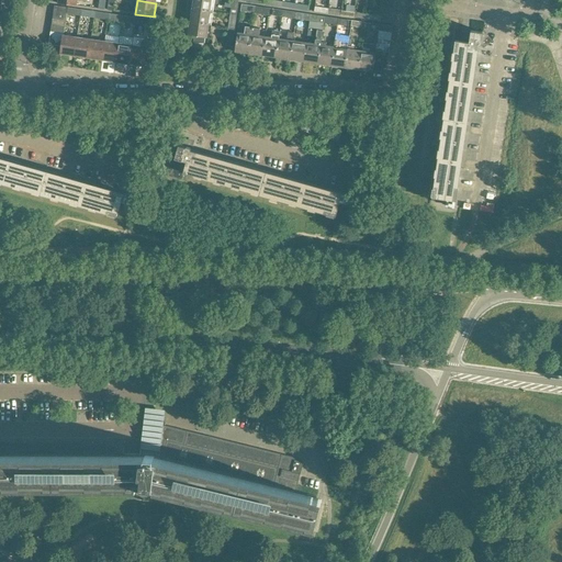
[(192,0),(191,8),(213,11),(214,0),(192,0)]
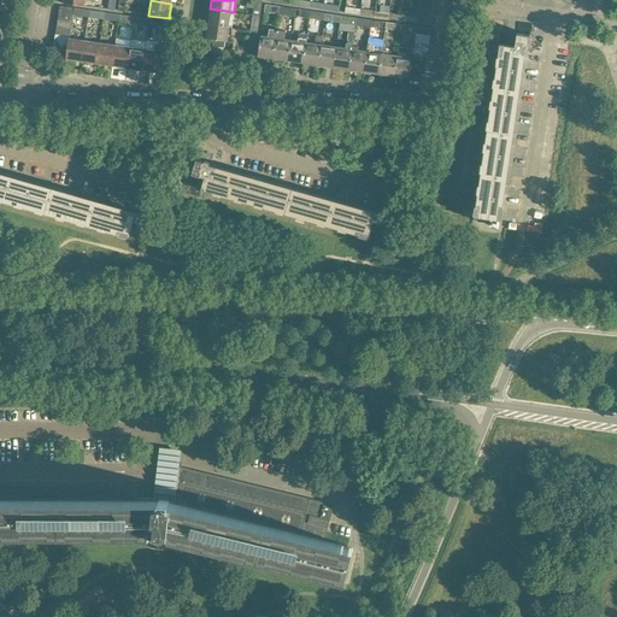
[(262,3),(257,1),(254,1),(252,15),(260,16),(262,3)]
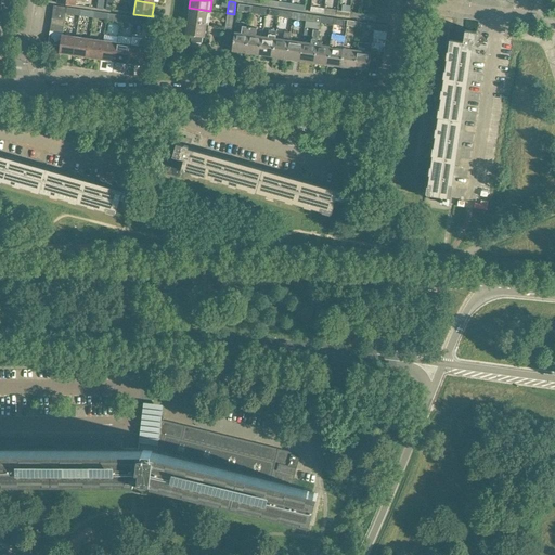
[(208,24),(210,11),(189,8),(188,22),(208,24)]
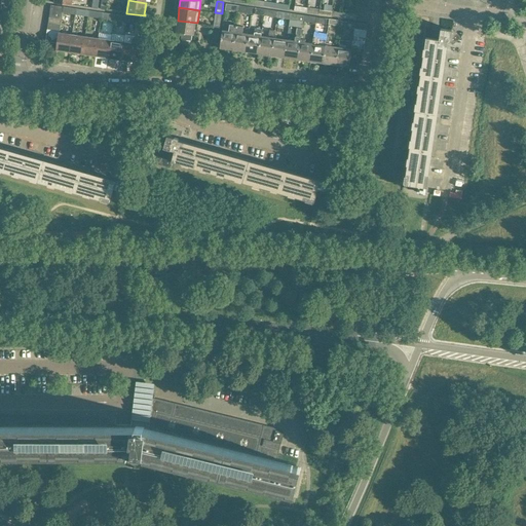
[(348,13),(344,13),(343,17),(355,20),(357,13),(357,12),(348,11),(348,13)]
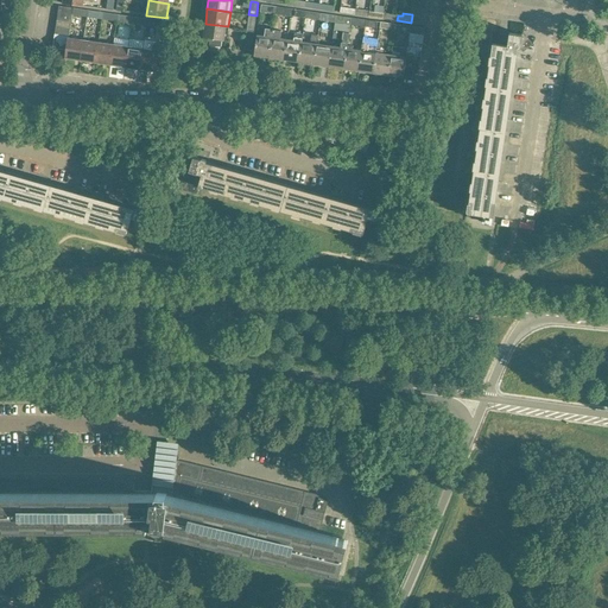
[(254,31),(257,16),(248,14),(246,30),(254,31)]
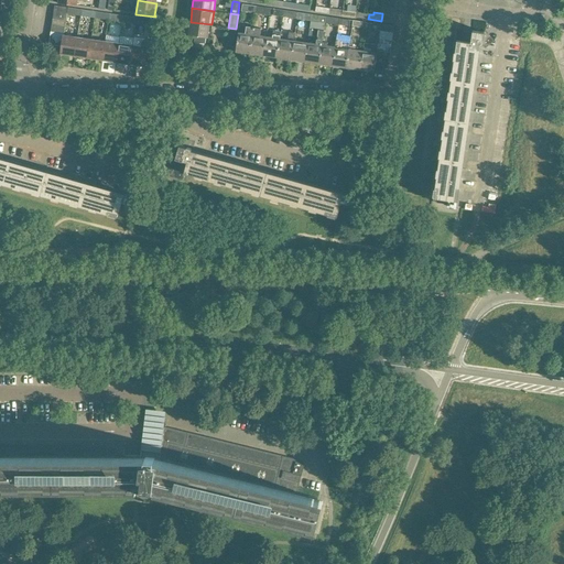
[(394,23),(396,15),(382,14),(381,21),(394,23)]
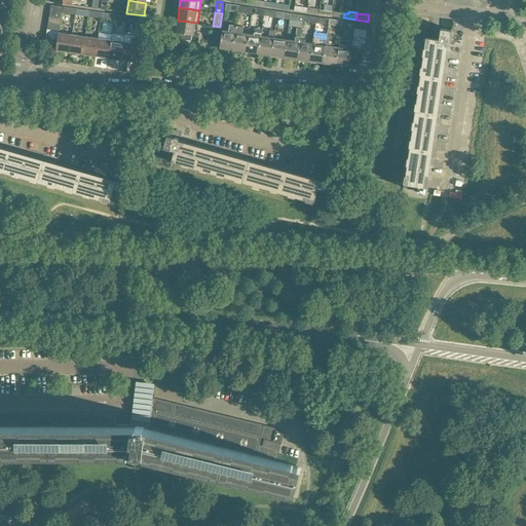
[(192,35),(196,35),(197,23),(178,21),(176,33),(182,33),(181,39),(191,41),(192,35)]
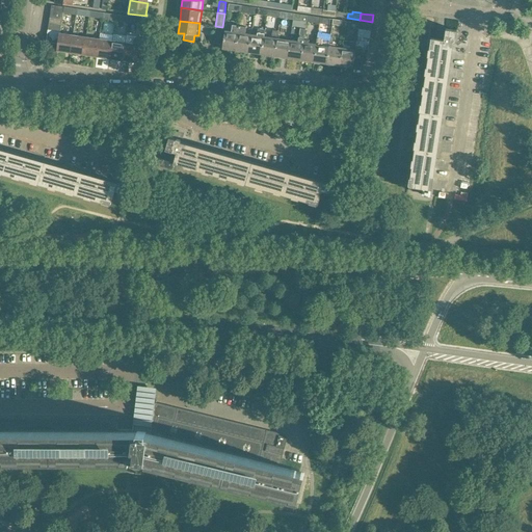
[(355,29),(358,29),(371,31),(372,25),(356,23),(355,29)]
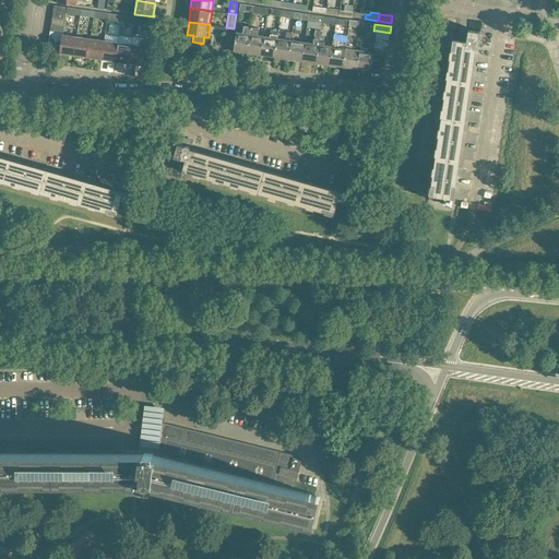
[(234,51),(247,54),(251,26),(244,25),(242,34),(236,33),(234,51)]
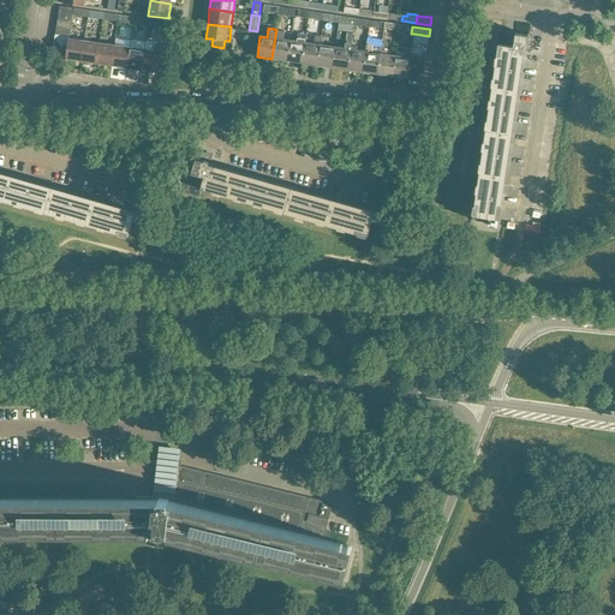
[(272,59),(287,60),(290,40),(284,39),(285,30),(276,29),(272,59)]
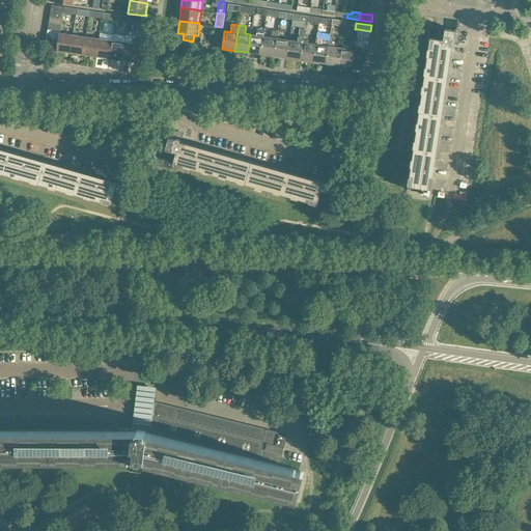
[(220,39),(222,27),(215,26),(214,38),(220,39)]
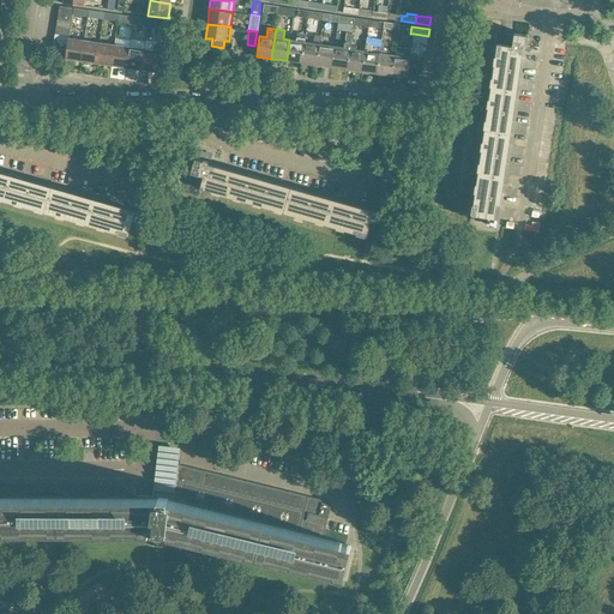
[(295,41),(289,40),(287,60),(302,62),(305,42),(306,34),(296,32),(295,41)]
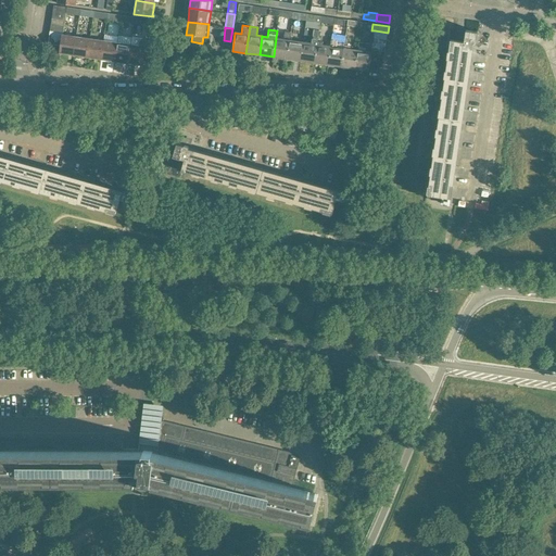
[(451,40),(427,194),(439,196),(439,199),(444,200),(443,204),(450,205),(474,43),(476,45),(476,43),(482,45),(481,34),(477,33),(478,32),(466,29),(465,33),(456,30),(455,40),(451,40)]
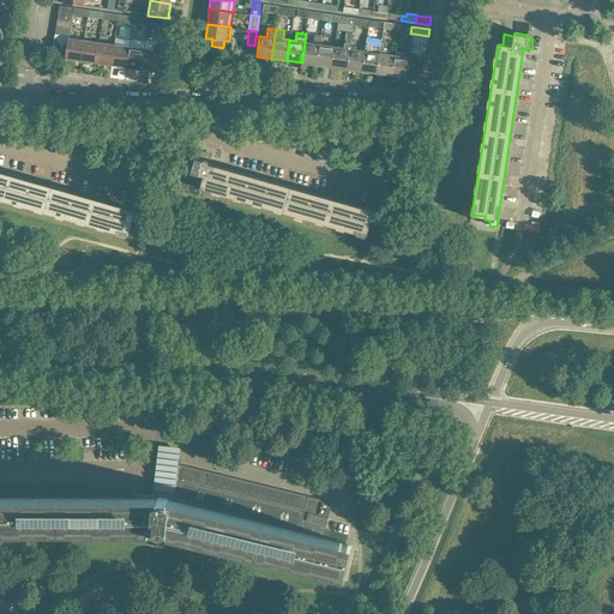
[(335,47),(331,67),(347,70),(350,44),(351,35),(345,34),(343,48),(335,47)]
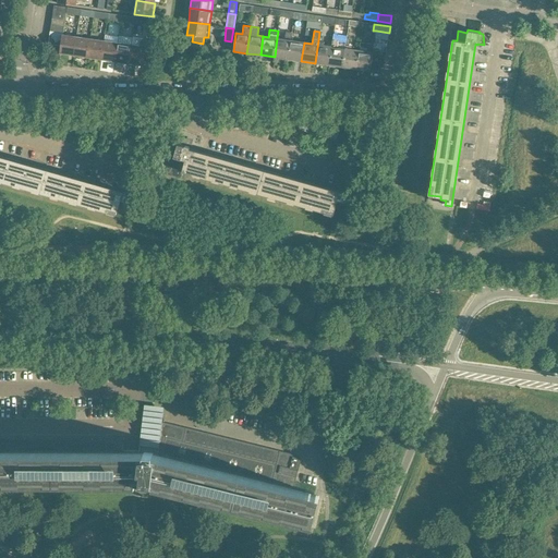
[(275,57),(288,59),(291,40),(292,33),(286,32),(284,39),(277,38),(275,57)]
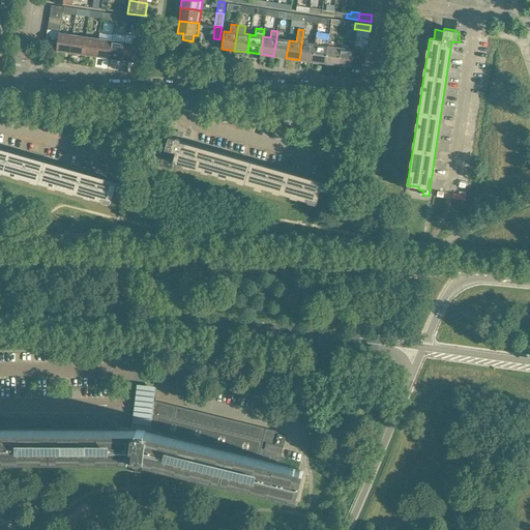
[(59,34),(59,37),(58,43),(57,52),(58,52),(58,51),(69,53),(72,36),(59,34)]
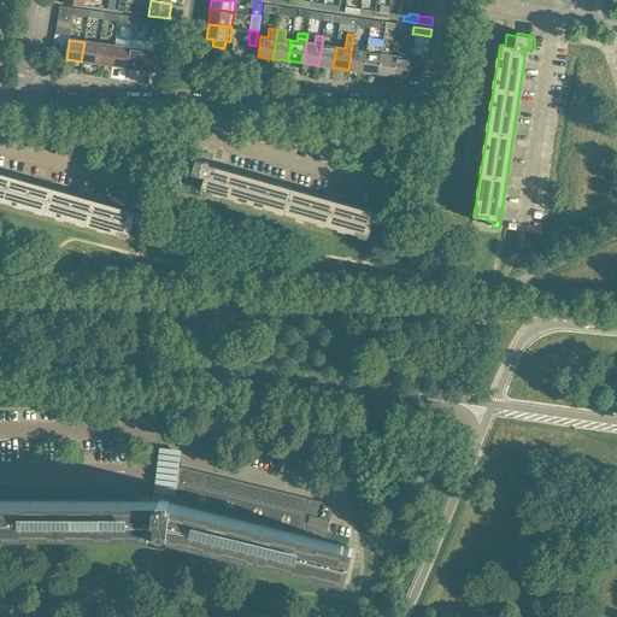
[(81,62),(97,63),(99,43),(84,42),(81,62)]
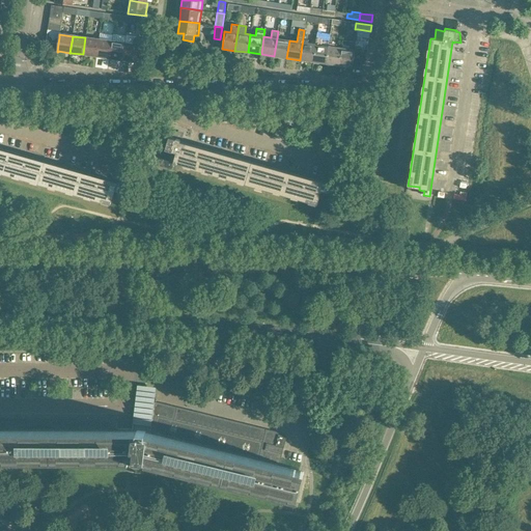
[(83,54),(96,56),(99,39),(85,37),(83,54)]
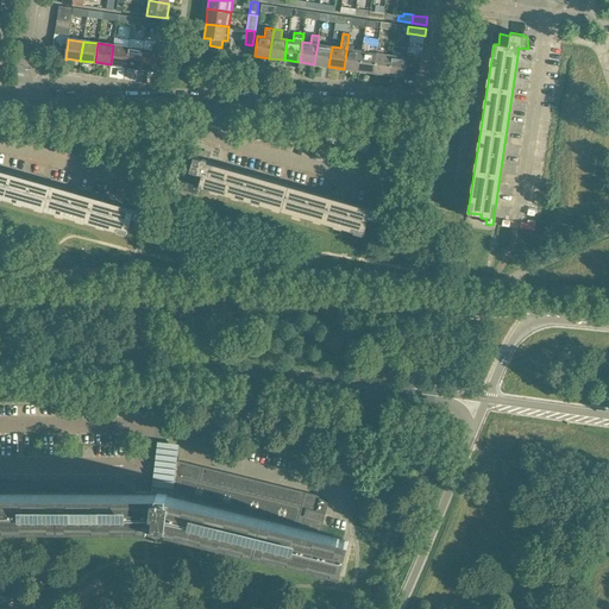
[(362,50),(358,71),(374,73),(377,49),(377,46),(369,45),(370,44),(363,43),(362,50)]
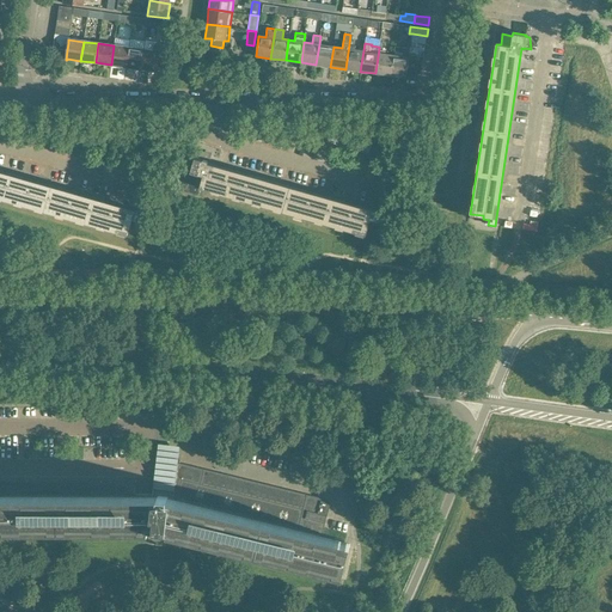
[(334,47),(319,44),(316,65),(330,67),(334,47)]
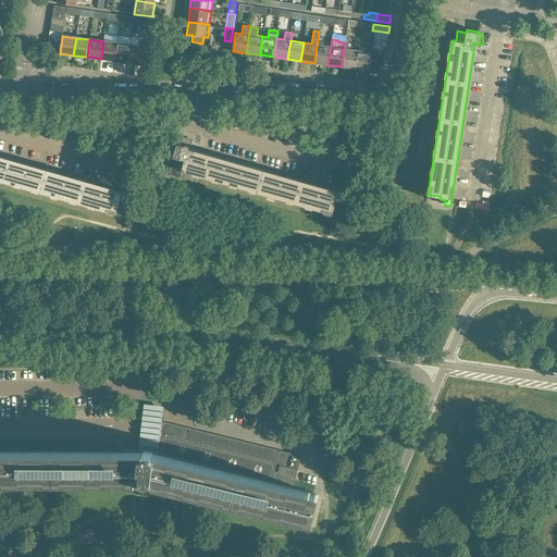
[(314,63),(327,65),(331,46),(323,45),(324,41),(318,40),(314,63)]
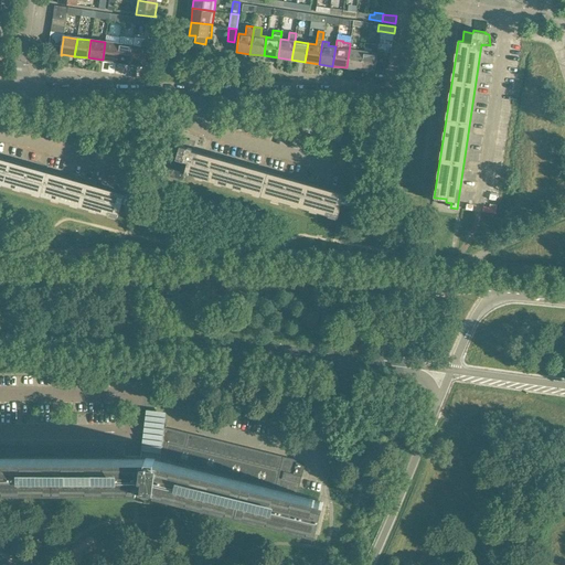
[(103,60),(117,62),(119,44),(105,42),(103,60)]
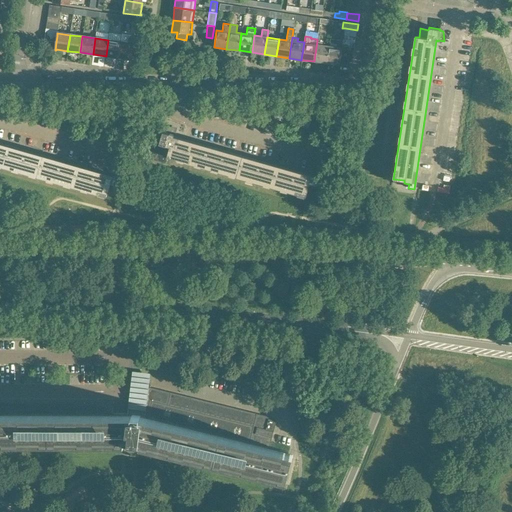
[(329,46),(327,63),(339,65),(340,59),(342,46),(343,41),(330,39),(329,46)]
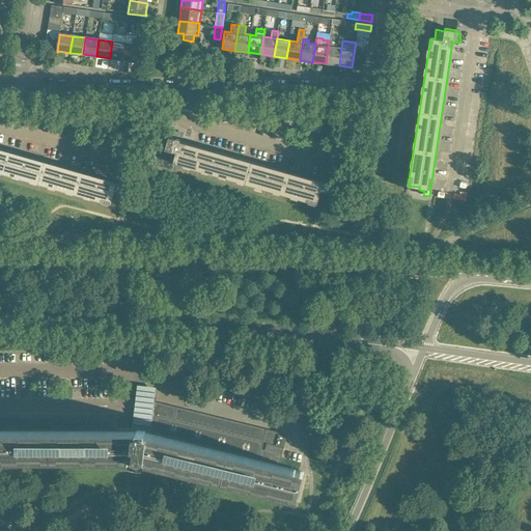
[(110,58),(123,60),(126,44),(112,42),(110,58)]
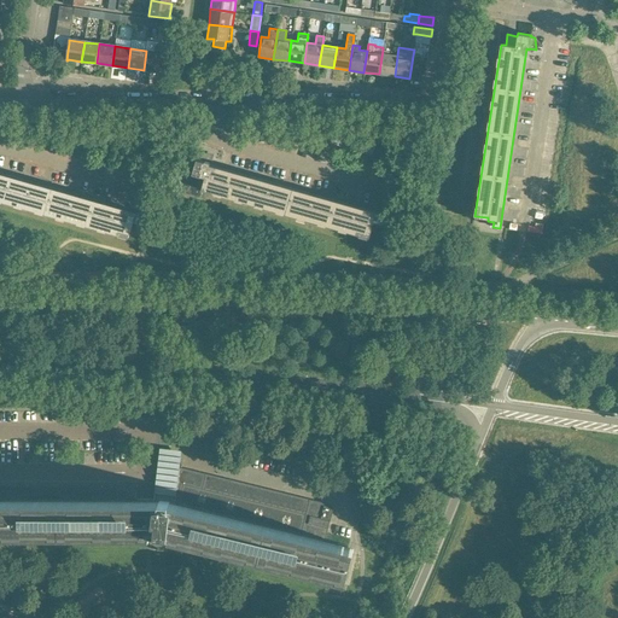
[(390,51),(383,50),(379,74),(395,76),(397,56),(390,54),(390,51)]
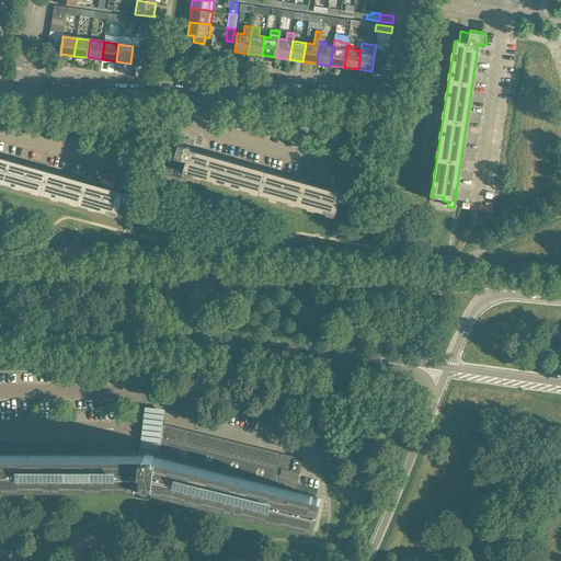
[(145,48),(133,46),(130,64),(142,66),(142,67),(144,67),(146,47),(146,46),(145,46),(145,48)]
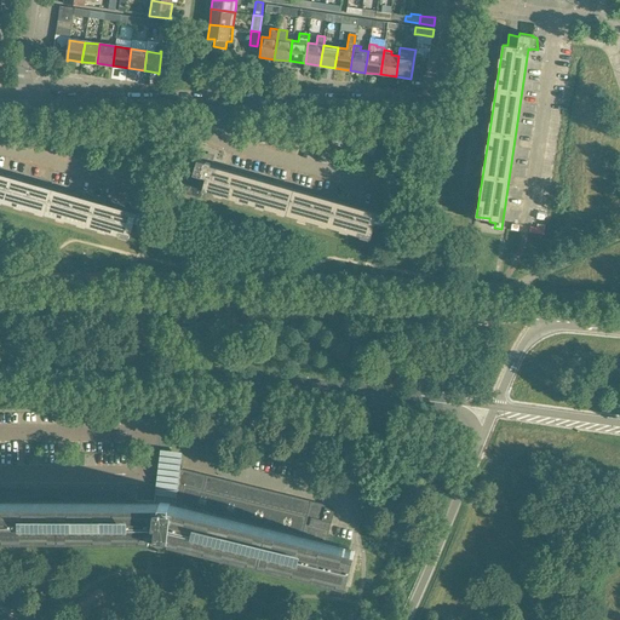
[(423,74),(425,57),(414,56),(412,72),(423,74)]
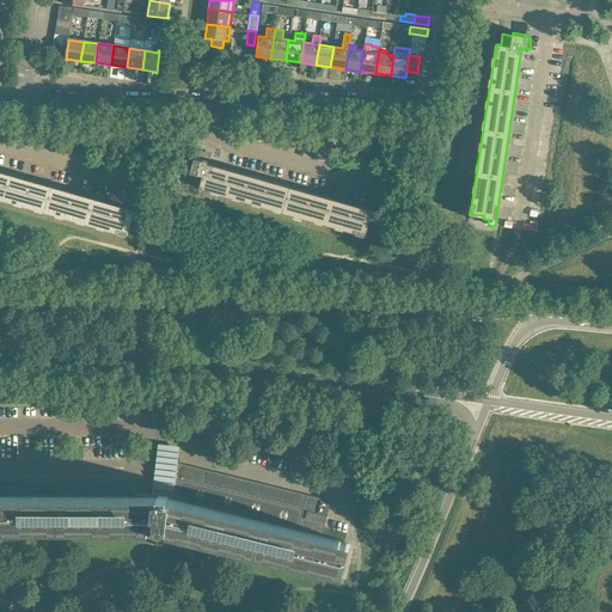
[(380,212),(208,163),(208,161),(208,160),(210,154),(190,152),(189,155),(184,154),(175,189),(199,196),(201,188),(366,234),(369,221),(372,221),(373,218),(379,219),(380,212)]
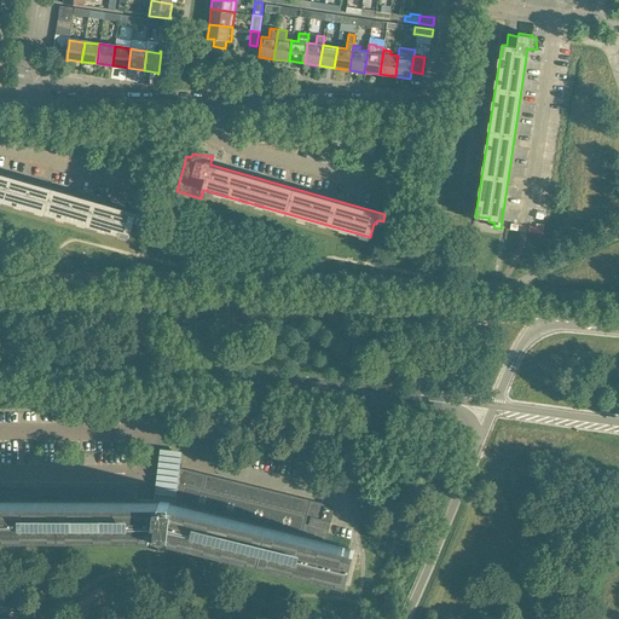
[(0,200),(129,237),(132,225),(136,226),(137,220),(143,221),(144,214),(0,172),(0,200)]
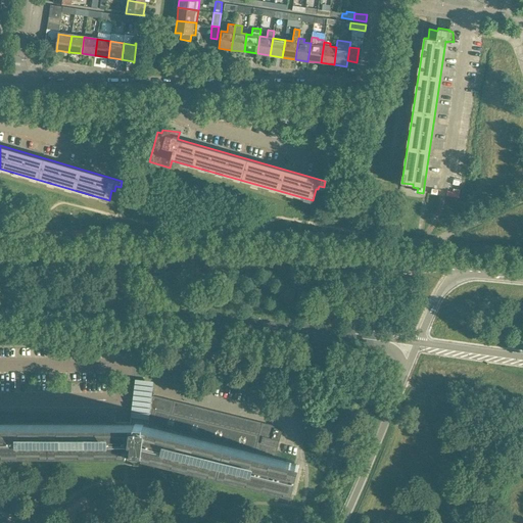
[(138,453),(138,452),(140,452),(140,450),(144,450),(143,455),(292,491),(298,466),(294,465),(294,462),(275,457),(276,456),(277,452),(282,430),(275,428),(275,426),(256,421),(151,396),(153,387),(135,385),(130,423),(115,422),(115,411),(0,410),(0,452),(128,453),(128,448),(132,449),(132,450),(133,452),(133,453),(133,454),(134,454),(134,455),(135,455),(136,455),(137,455),(138,454),(138,453)]
